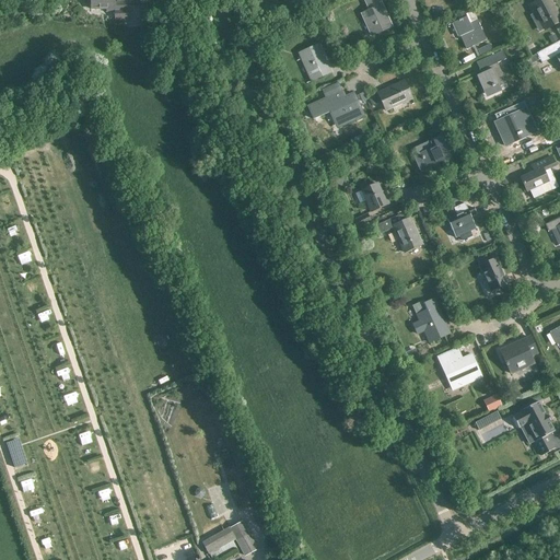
[(131,20),(131,12),(130,3),(116,3),(115,0),(89,0),(91,1),(91,10),(106,10),(106,12),(115,12),(115,21),(131,20)]
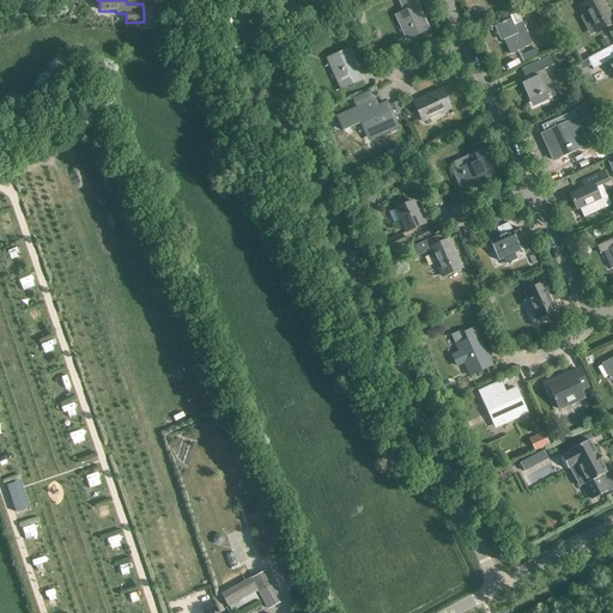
[(414,0),(399,0),(405,12),(396,16),(407,40),(429,29),(414,0)]
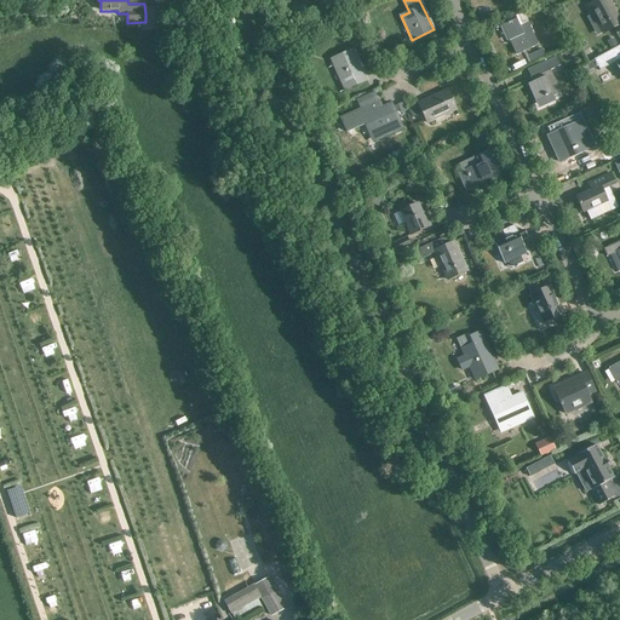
[(603,34),(619,24),(619,19),(609,0),(600,0),(589,6),(603,34)]
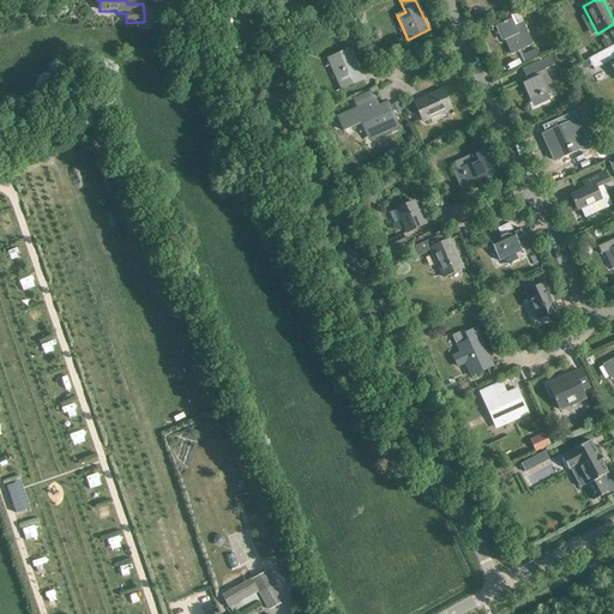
[(511,17),(512,19),(498,25),(511,55),(533,44),(519,13),(511,17)]
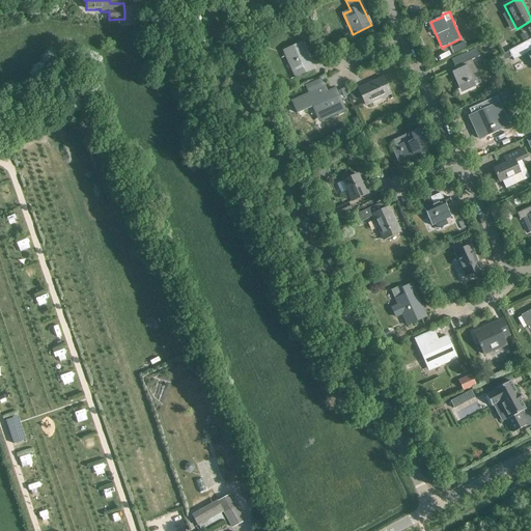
[(530,39),(527,42),(509,51),(513,60),(527,54),(530,61),(530,39)]
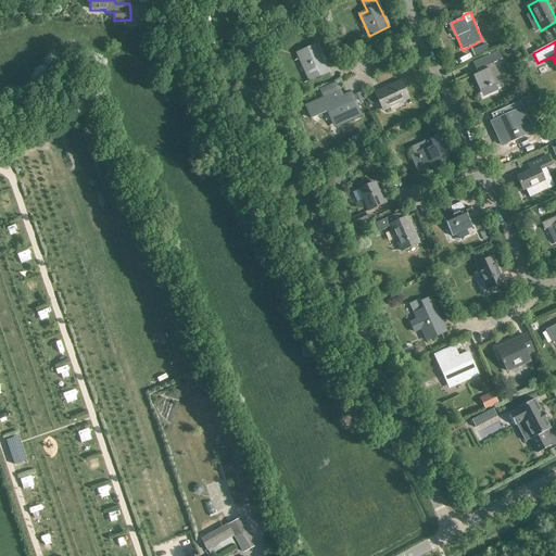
[(310,81),(330,72),(317,45),(297,53),(310,81)]
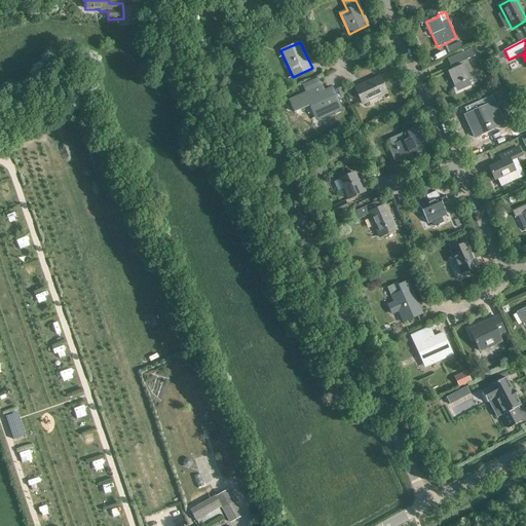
[(460,42),(448,47),(451,53),(462,48),(460,42)]
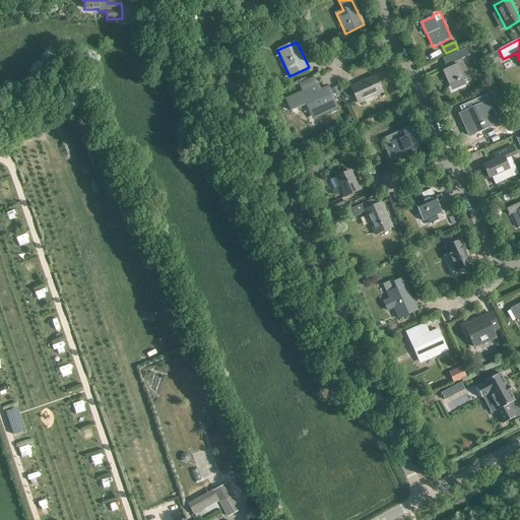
[(463,81),(470,78),(462,59),(469,55),(466,48),(442,59),(445,66),(447,69),(443,71),(449,85),(463,79),(463,81)]
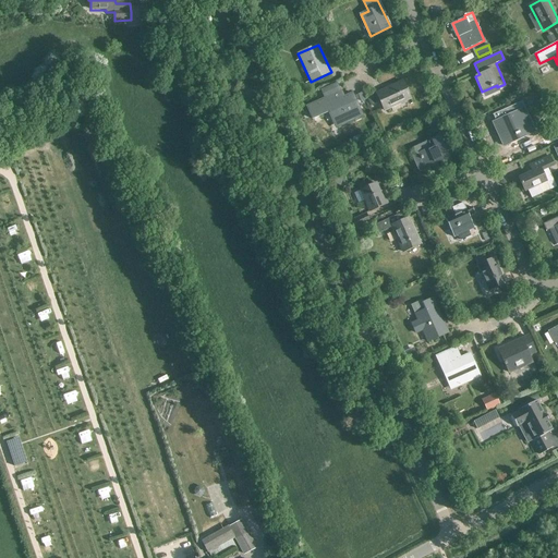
[(384,110),(411,98),(402,82),(376,94),(384,110)]
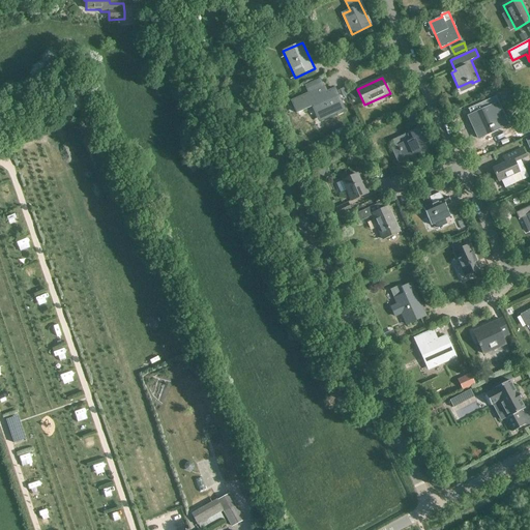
[(308,94),(292,101),(297,114),(312,107),(319,122),(344,111),(334,89),(325,93),(320,81),(305,87),(308,94)]
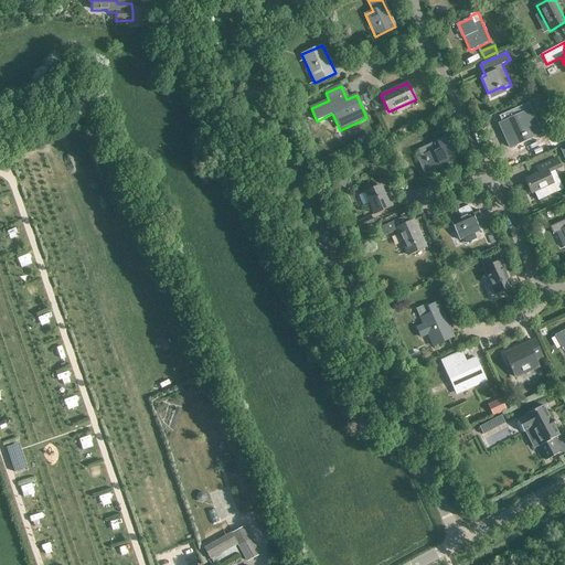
[(514,140),(531,134),(522,115),(500,125),(510,148),(516,145),(514,140)]
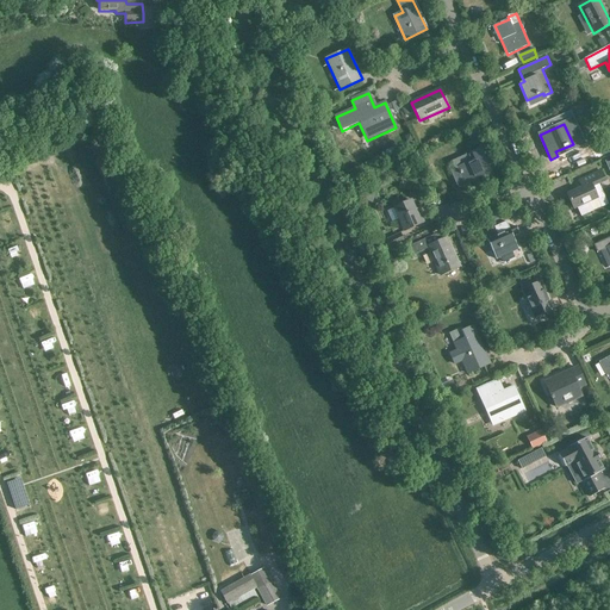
[(479,173),(489,168),(480,149),(450,162),(454,169),(456,168),(464,185),(480,178),(479,173)]
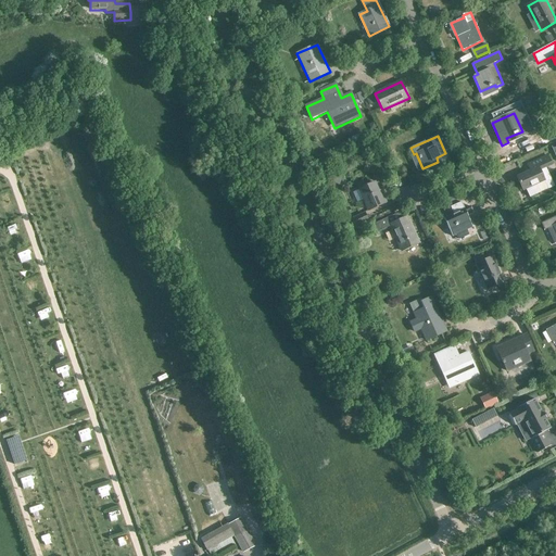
[(531,171),(517,177),(522,190),(526,189),(530,198),(541,193),(536,184),(544,180),(546,185),(552,182),(545,167),(552,165),(547,156),(528,165),(531,171)]
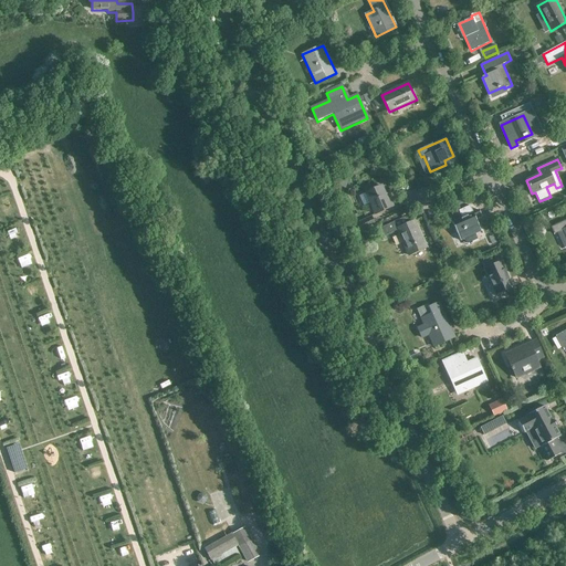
[(366,194),(374,212),(375,215),(395,206),(391,199),(388,200),(381,187),(366,194)]
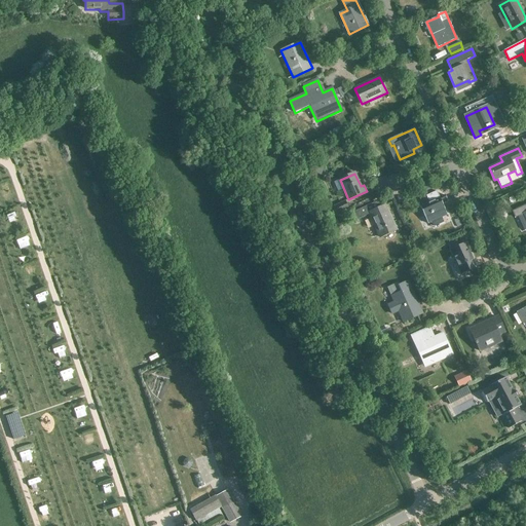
[(428,202),(420,207),(428,225),(447,216),(442,205),(448,202),(445,195),(439,198),(437,191),(425,196),(428,202)]
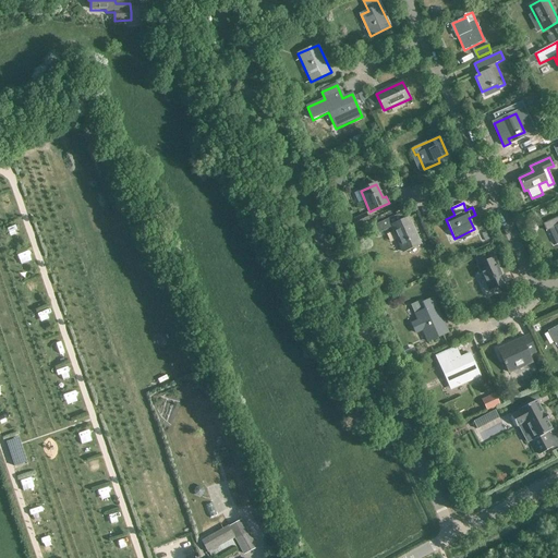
[(351,230),(368,221),(365,214),(347,222),(351,230)]
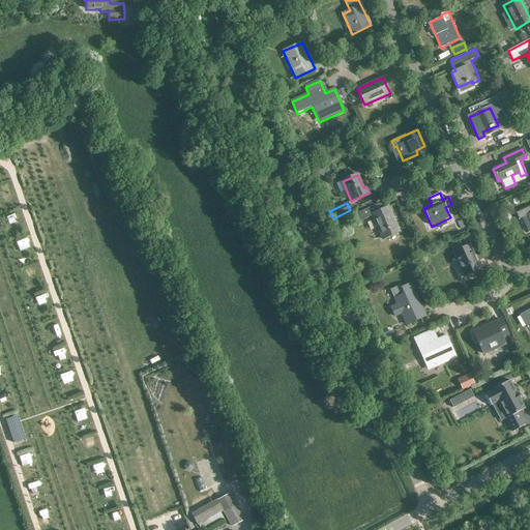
[(529,206),(518,212),(519,219),(522,217),(528,232),(529,231),(529,206)]
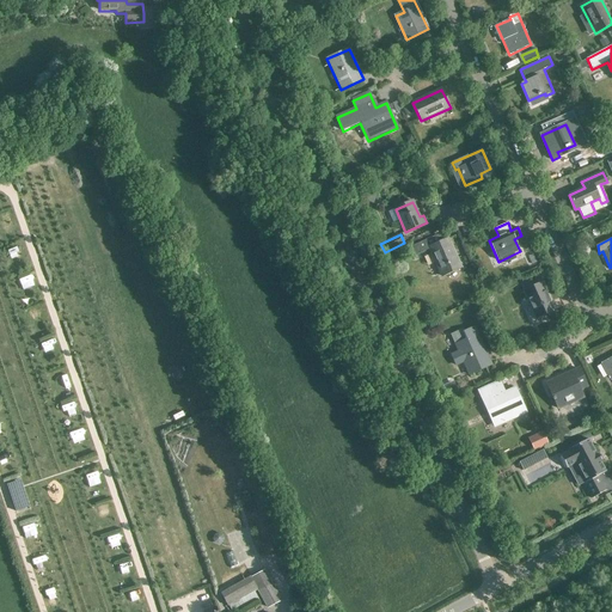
[(442,277),(461,269),(448,239),(429,249),(442,277)]
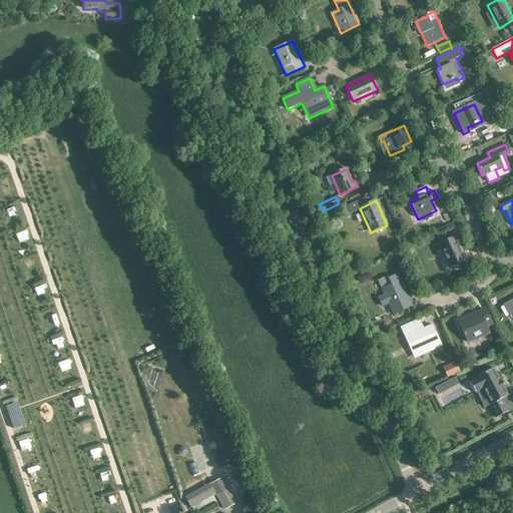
[(358,210),(354,203),(343,208),(347,215),(358,210)]
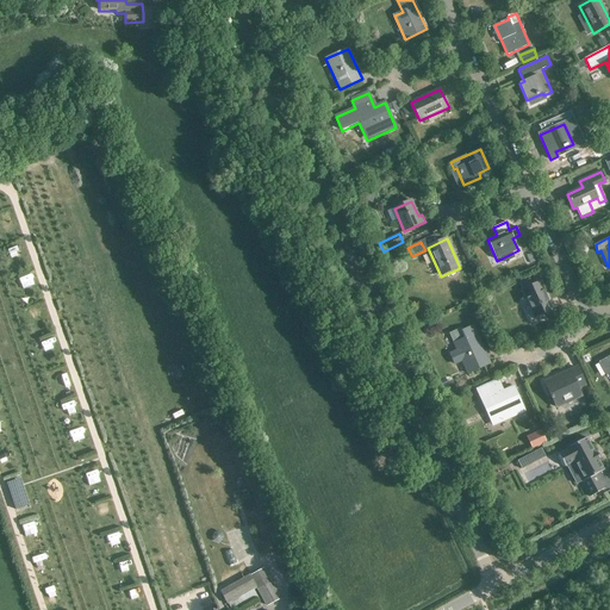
[(529,279),(518,284),(522,291),(534,317),(551,310),(545,299),(547,298),(540,282),(533,286),(529,279)]
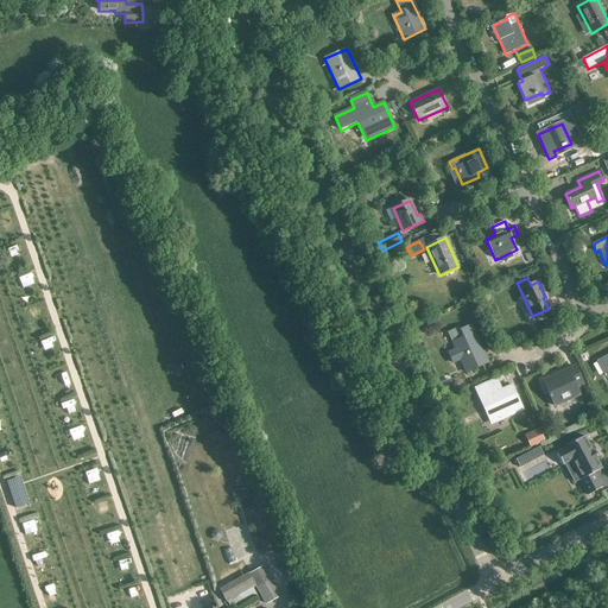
[(449,334),(453,343),(455,347),(448,350),(453,361),(460,358),(467,373),(488,363),(472,325),(461,331),(460,329),(449,334)]
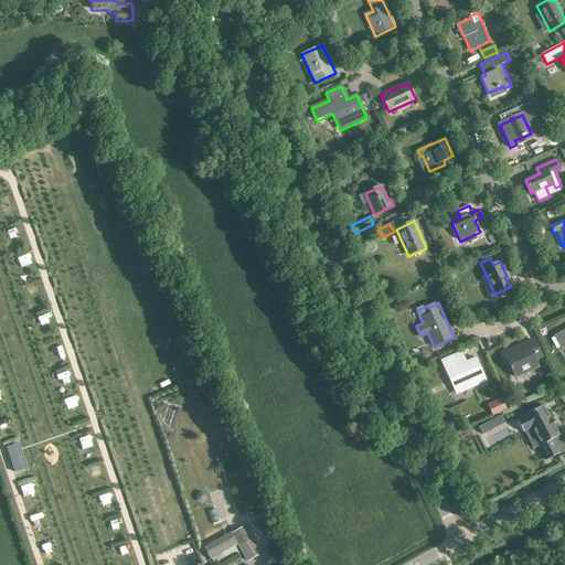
[(564,329),(554,337),(561,349),(564,345),(564,329)]
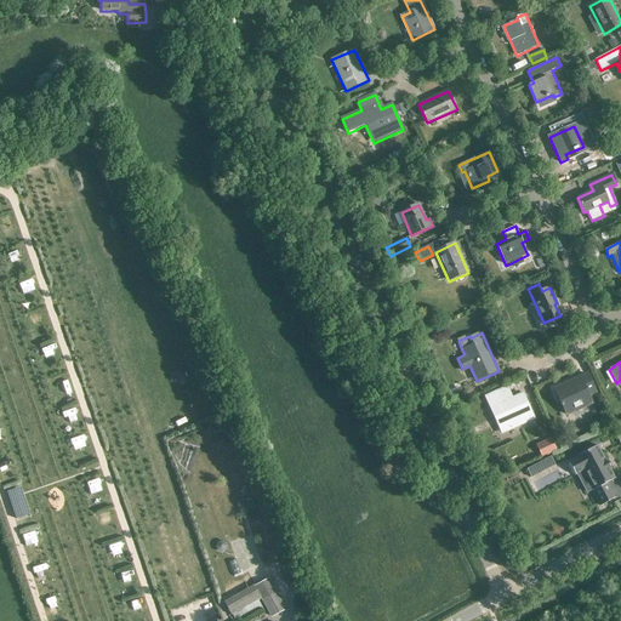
[(588,397),(596,394),(587,374),(554,389),(565,415),(592,403),(588,397)]
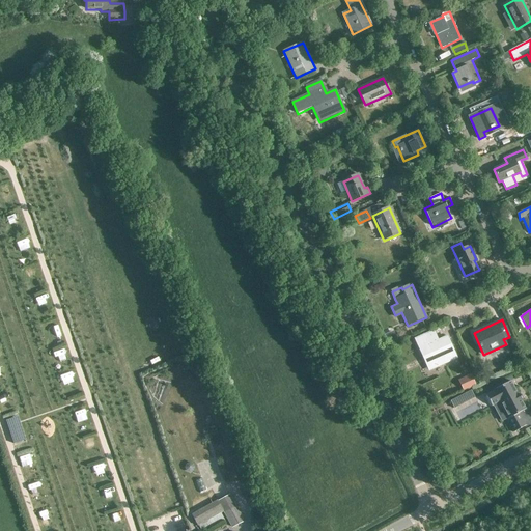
[(421,337),(423,341),(428,354),(432,352),(439,366),(456,359),(447,337),(439,341),(434,331),(421,337)]
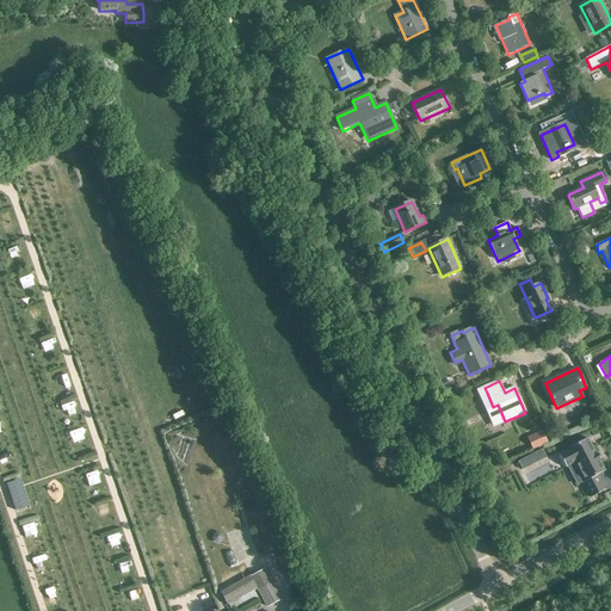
[(532,450),(547,443),(542,431),(526,438),(532,450)]
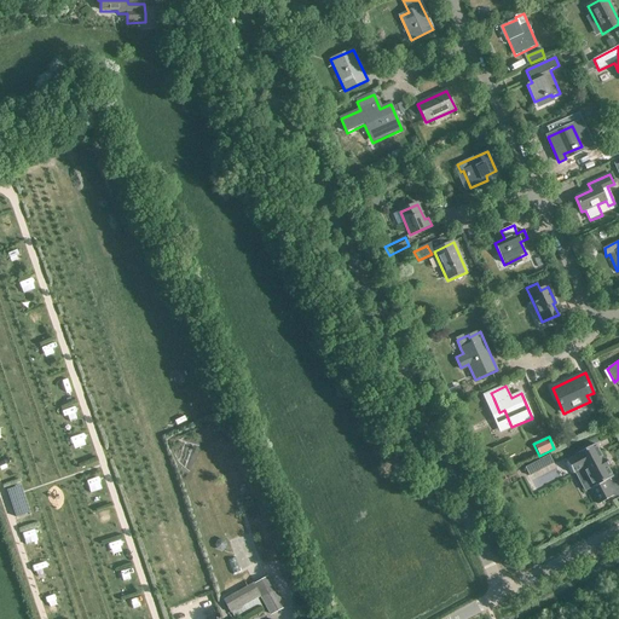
[(574,456),(566,461),(573,474),(582,469),(593,487),(590,489),(599,504),(613,497),(605,481),(613,476),(607,467),(608,466),(605,460),(603,461),(595,444),(574,455),(574,456)]
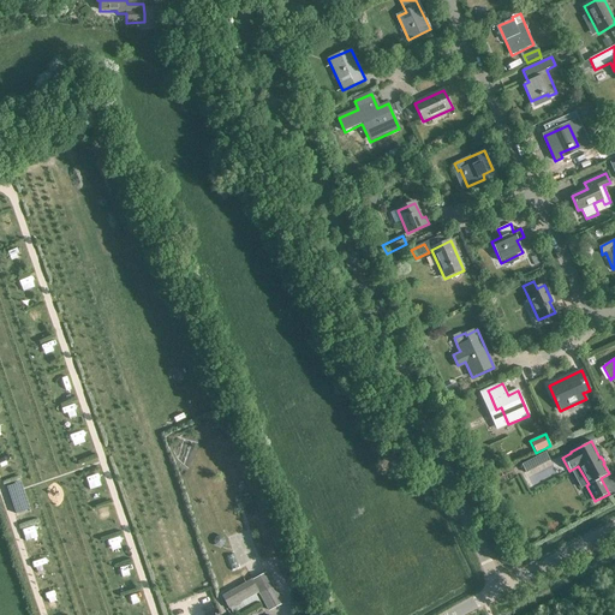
[(521,465),(525,473),(549,460),(545,452),(521,465)]
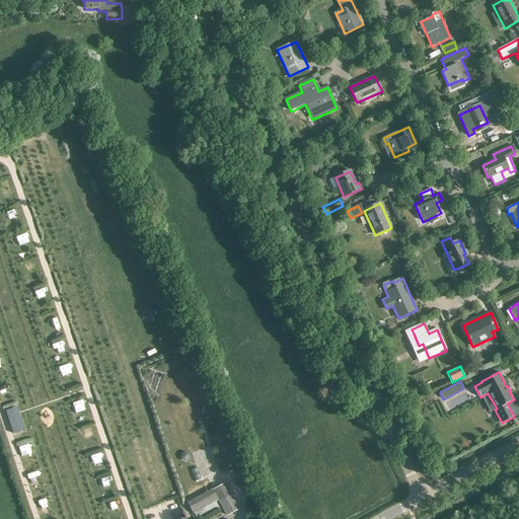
[(13,409),(5,412),(13,434),(20,431),(13,409)]
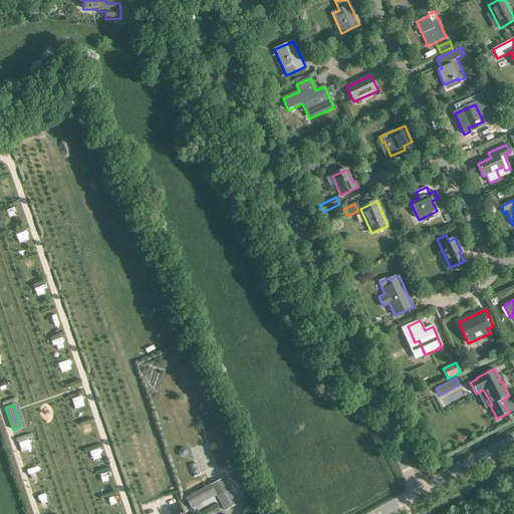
[(222,479),(211,485),(186,499),(192,510),(217,496),(225,510),(235,504),(222,479)]
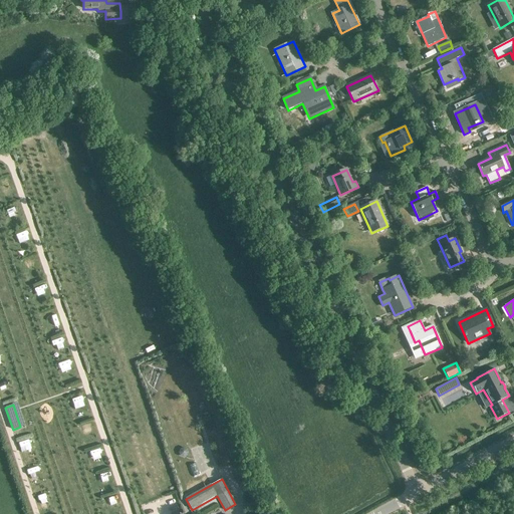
All buildings are outlined.
